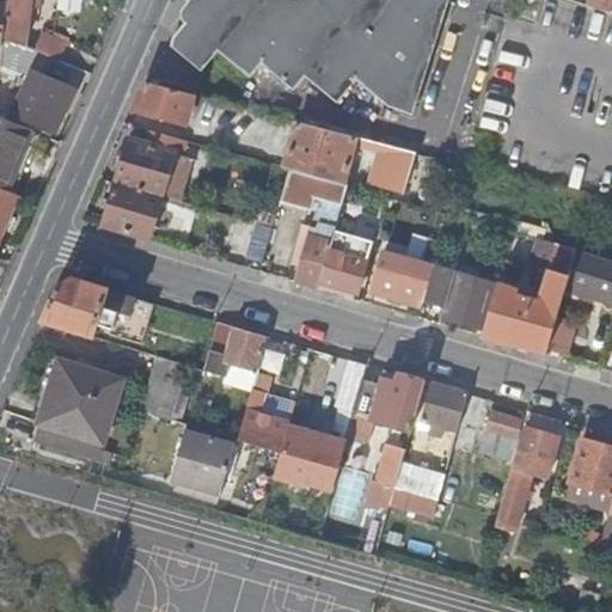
[(31,0),(7,0),(7,5),(4,40),(20,47),(23,24),(29,25),(31,0)]
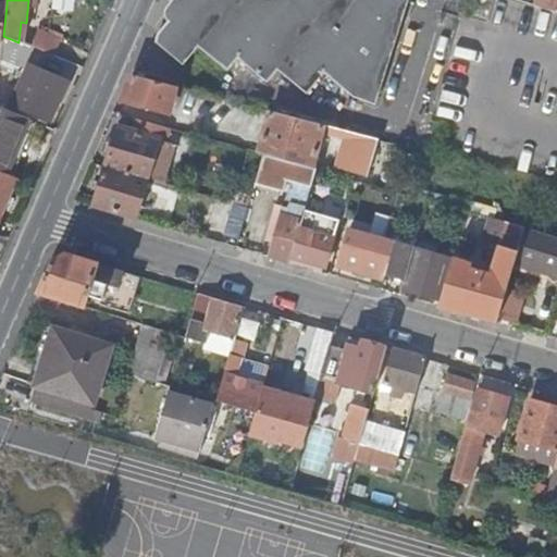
[(52,0),(53,10),(74,11),(74,0),(52,0)]
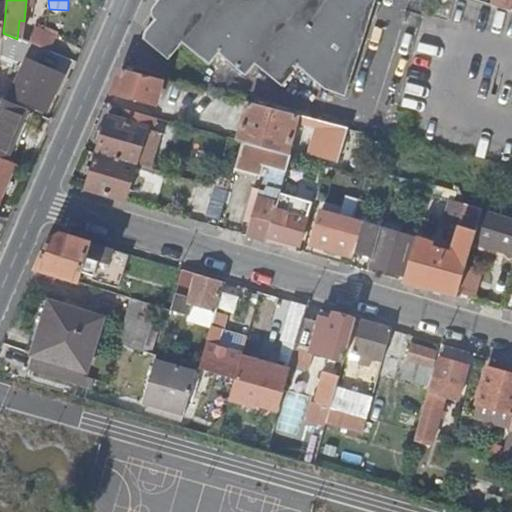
[(335,93),(363,0),(306,0),(297,12),(282,0),(260,0),(248,15),(229,0),(215,0),(203,14),(186,0),(170,0),(144,31),(144,39),(168,60),(183,43),(209,65),(219,54),(246,76),(255,65),(282,87),(298,68),(324,89),(335,93)]
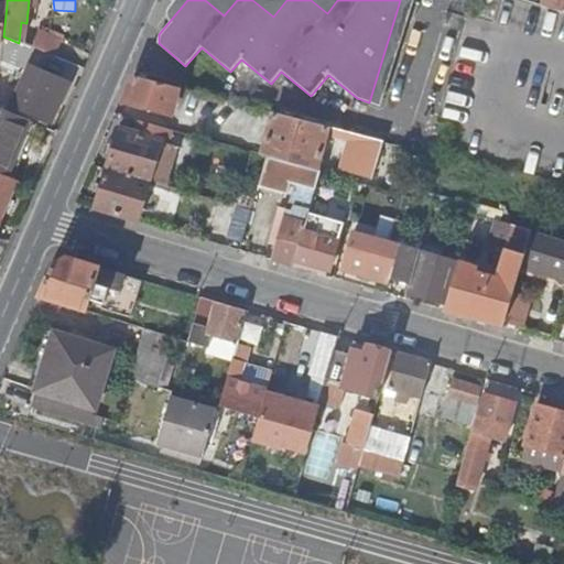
[(563,0),(542,0),(540,7),(563,13),(563,0)]
